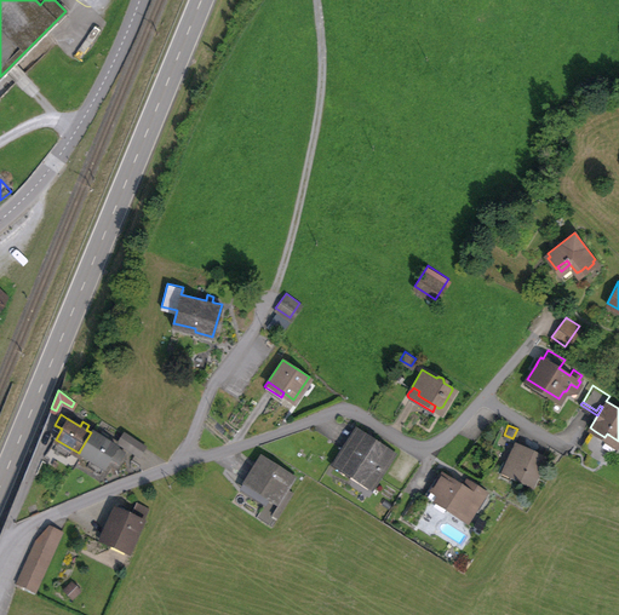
[(351,470),(337,460),(357,430),(353,427),(330,463),(349,475),(351,470)]
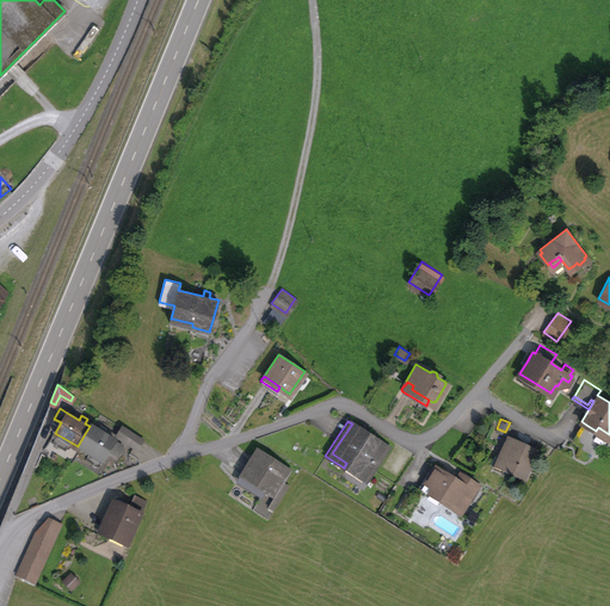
[(571,439),(575,441),(586,425),(581,421),(571,439)]
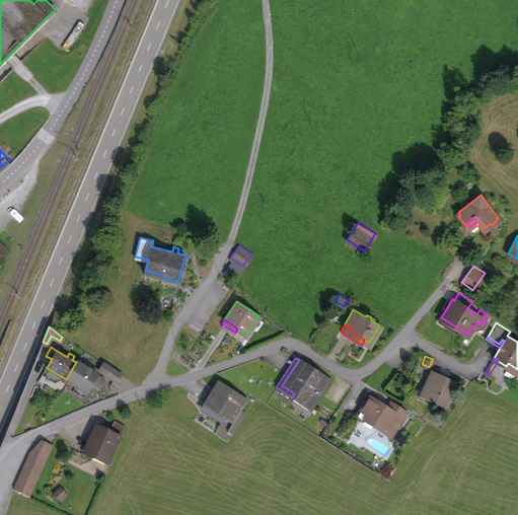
[(76,362),(67,377),(86,389),(91,381),(96,372),(86,366),(89,362),(84,359),(82,363),(78,360),(76,362)]
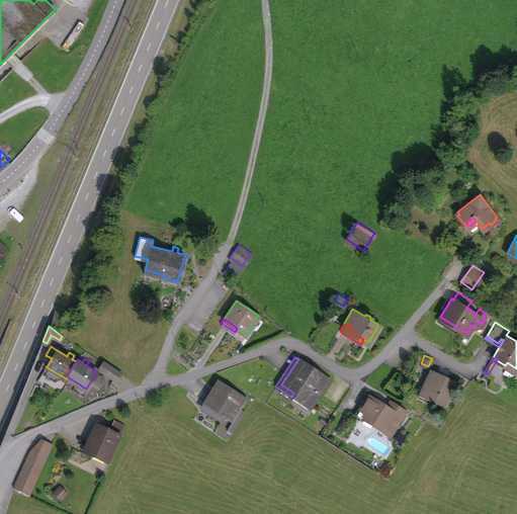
[(293,393),(295,390),(311,400),(326,376),(298,359),(281,384),(293,393)]
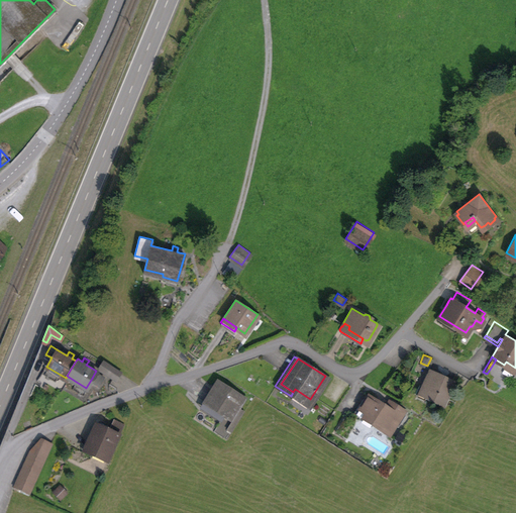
[(99,367),(115,377),(119,370),(103,360),(99,367)]
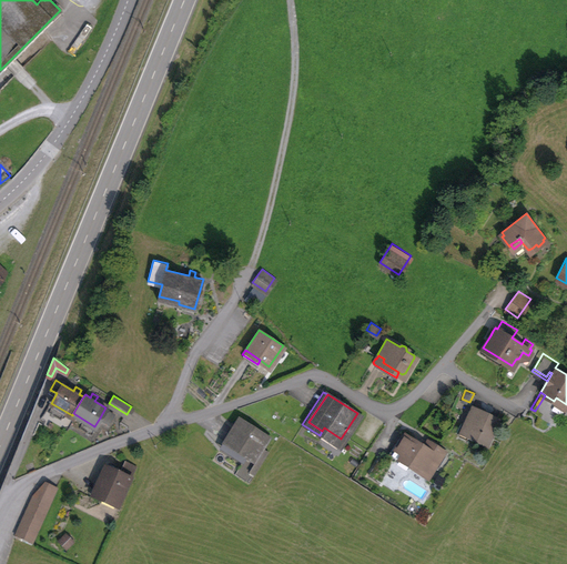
[(563,409),(566,404),(556,398),(554,401),(553,403),(563,409)]
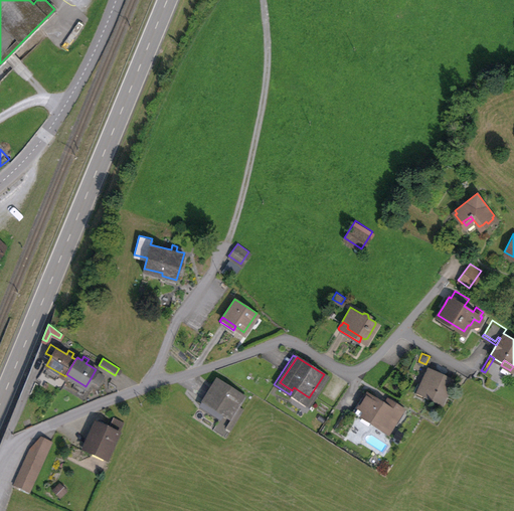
[(423,376),(417,389),(422,391),(441,400),(451,378),(427,368),(423,376)]
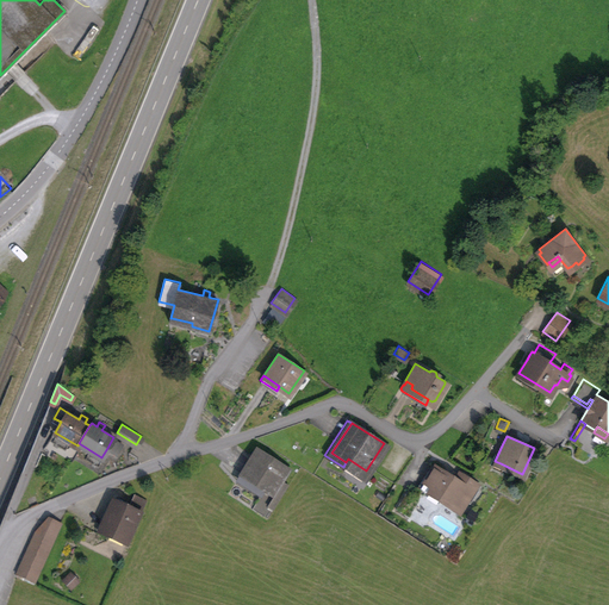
[(122,442),(113,437),(107,448),(115,453),(122,442)]
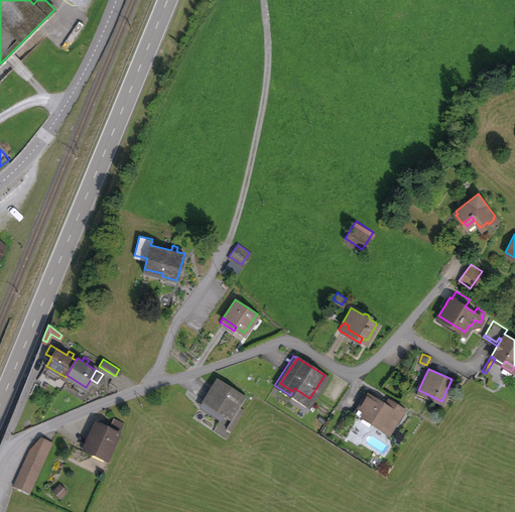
[(423,392),(418,390),(424,377),(423,377),(416,393),(421,396),(423,392)]
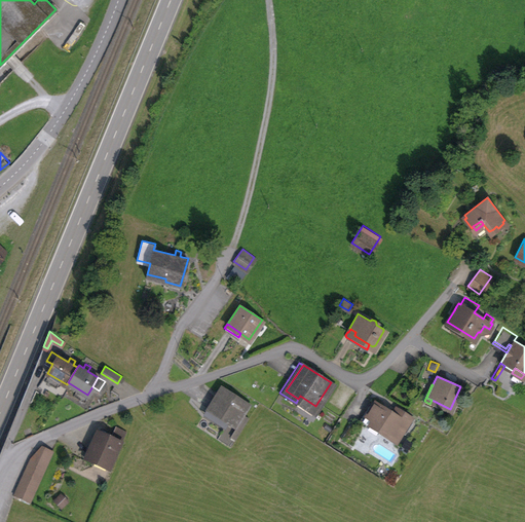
[(224,424),(228,419),(234,422),(247,402),(222,386),(205,413),(224,424)]
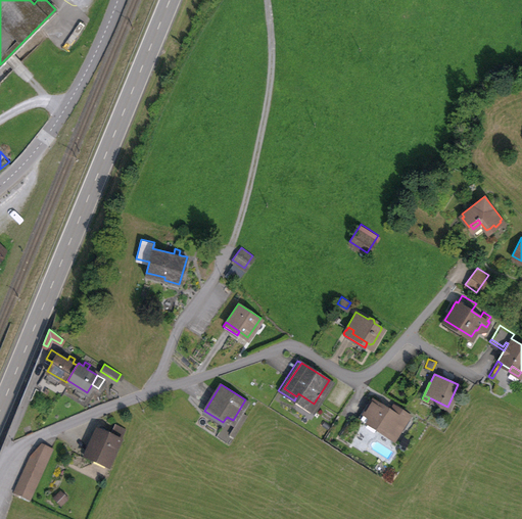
[(312,407),(314,404),(298,393),(296,396),(312,407)]
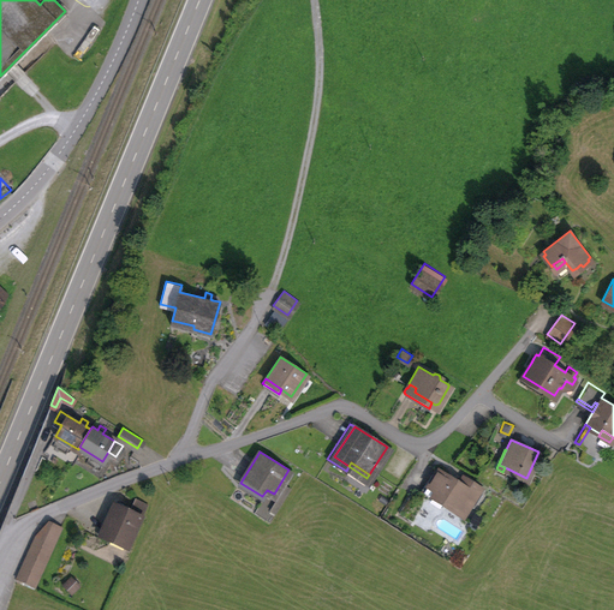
[(424,490),(437,467),(435,466),(421,488),(409,494),(407,496),(422,492),(424,490)]
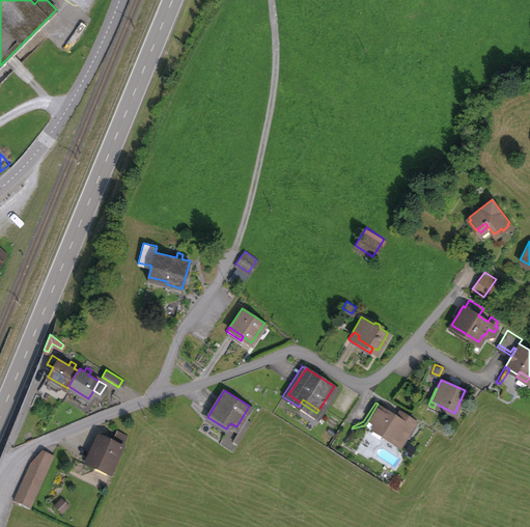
[(399,410),(396,415),(378,404),(366,423),(372,427),(375,422),(384,427),(381,433),(399,444),(415,420),(399,410)]
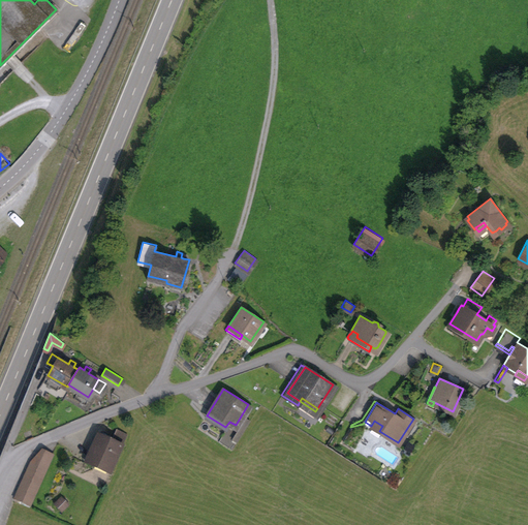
[(245,415),(231,436),(236,439),(249,419),(245,415)]
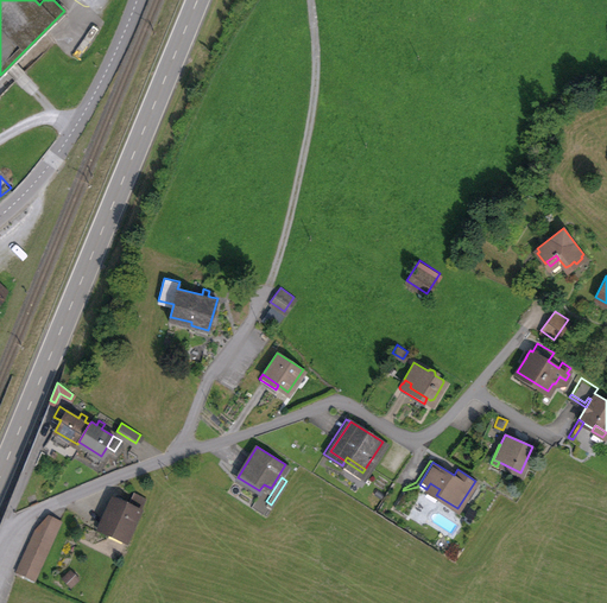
[(436,495),(440,489),(430,483),(427,489),(436,495)]
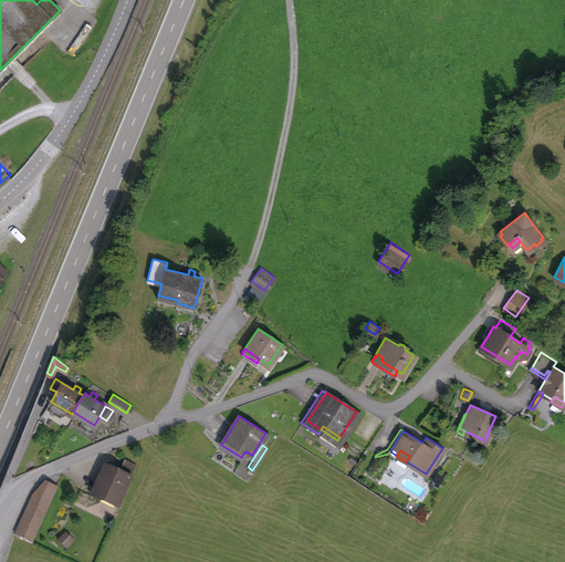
[(134,461),(124,457),(118,469),(105,464),(93,489),(117,499),(134,461)]
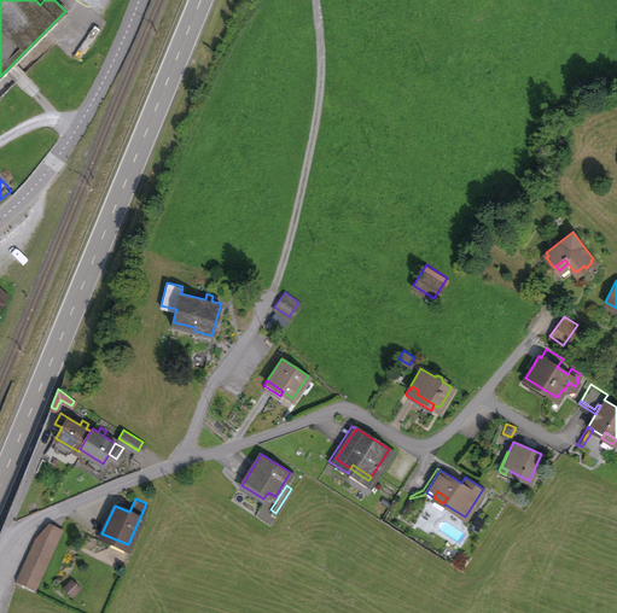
[(40,539),(52,546),(59,527),(47,523),(40,539)]
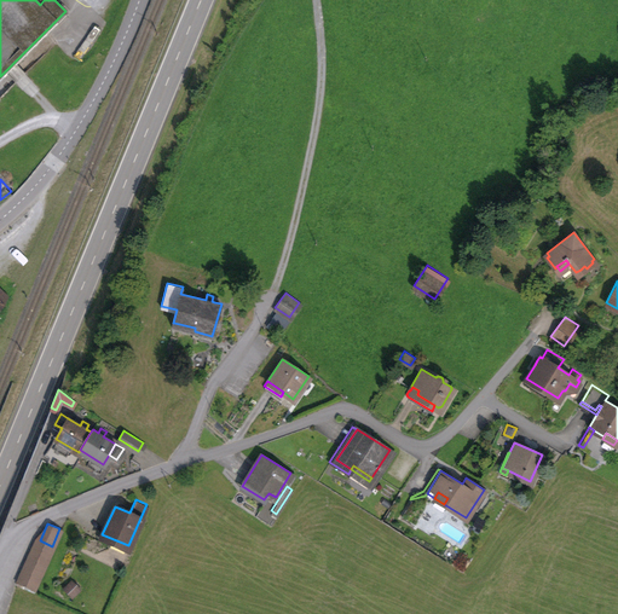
[(17,578),(34,586),(52,546),(40,540),(35,538),(17,578)]
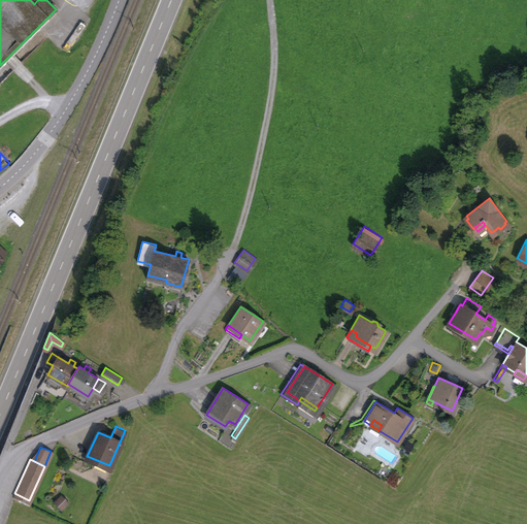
[(67,500),(61,493),(55,500),(61,506),(67,500)]
